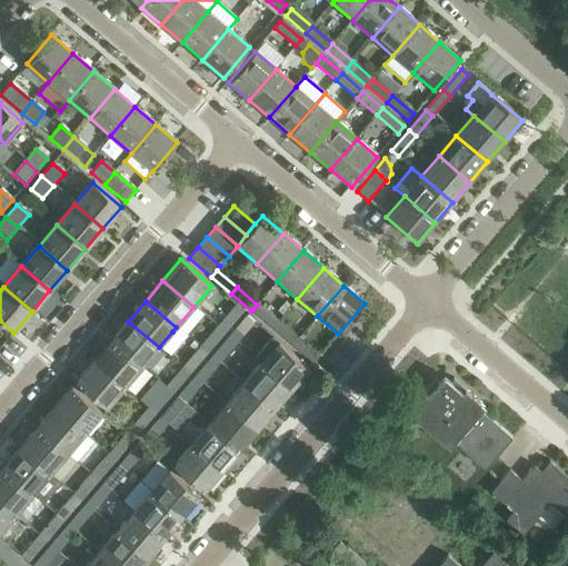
[(277,323),(257,305),(251,311),(271,329),(277,323)]
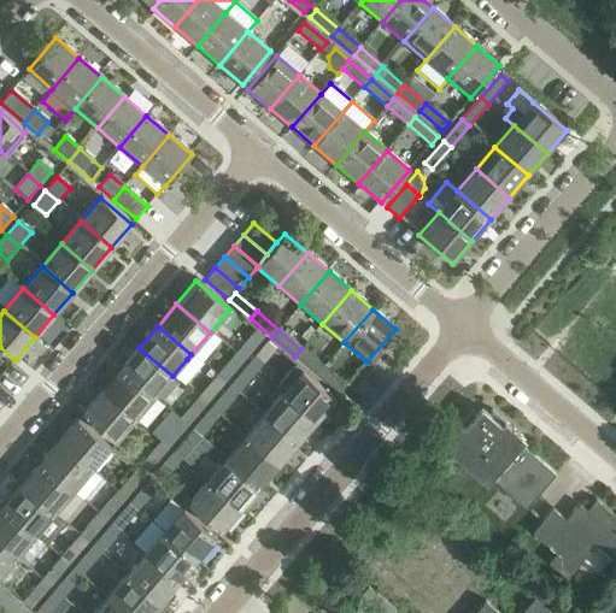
[(263,339),(256,332),(236,354),(244,361),(263,339)]
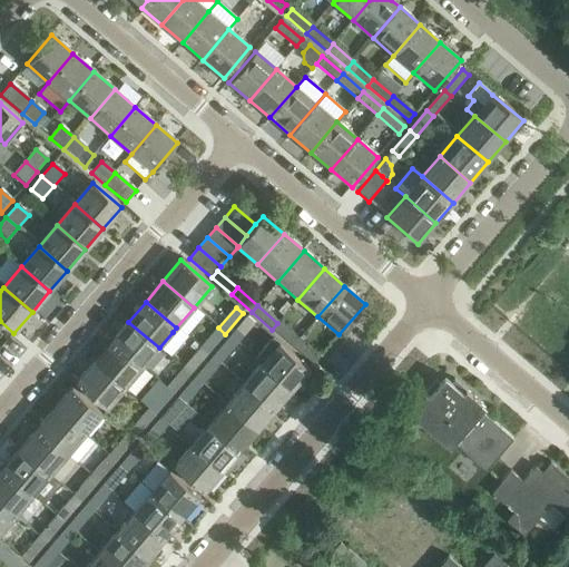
[(110,342),(141,369),(159,348),(128,322),(110,342)]
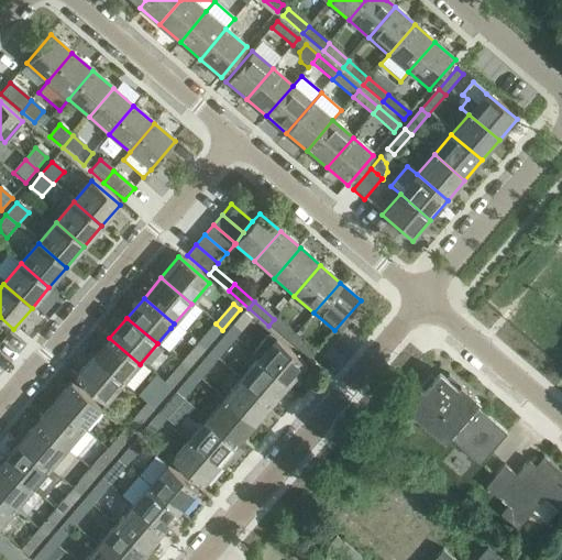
[(294,336),(274,319),(268,326),(288,342),(294,336)]
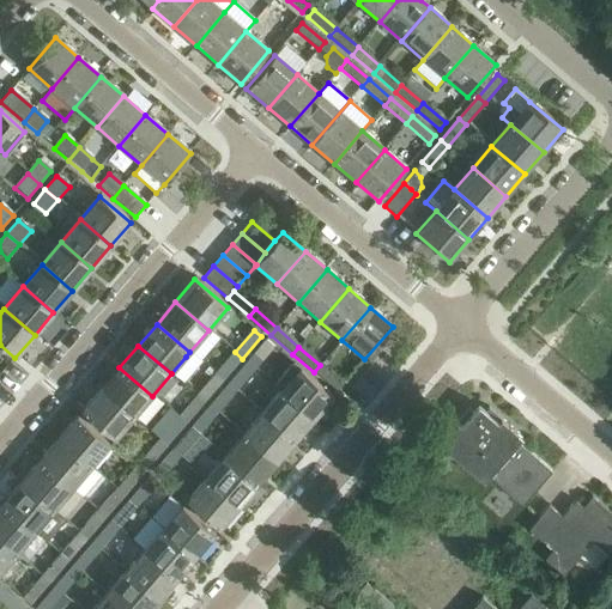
[(189,352),(186,357),(192,363),(197,358),(189,352)]
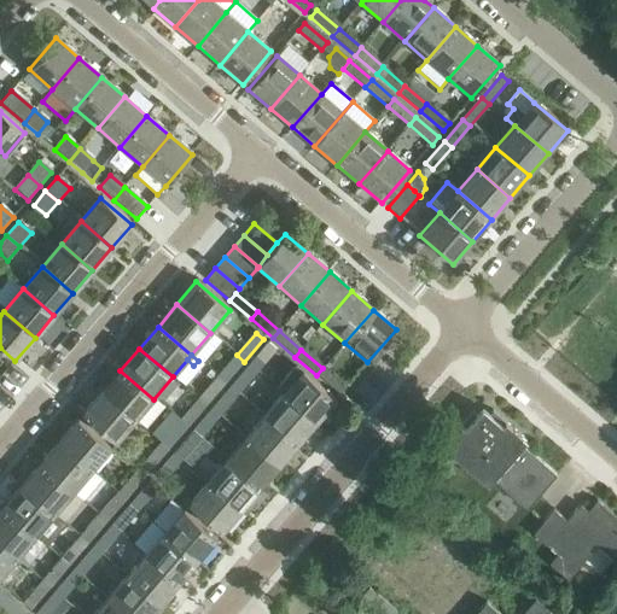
[(244,362),(237,355),(217,378),(225,384),(244,362)]
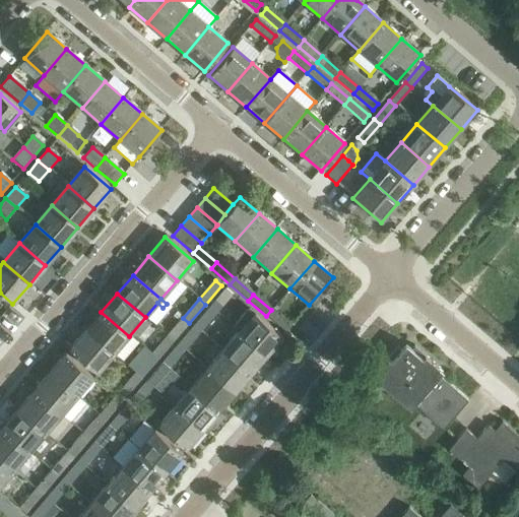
[(215,301),(209,309),(215,314),(221,306),(215,301)]
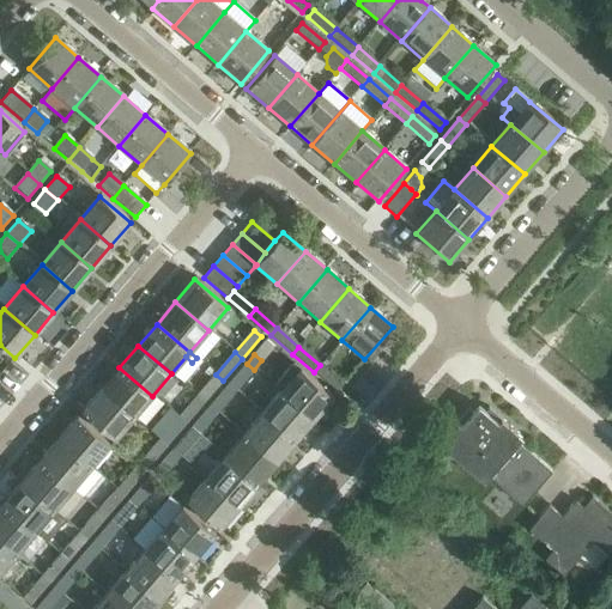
[(247,364),(228,385),(236,391),(254,370),(247,364)]
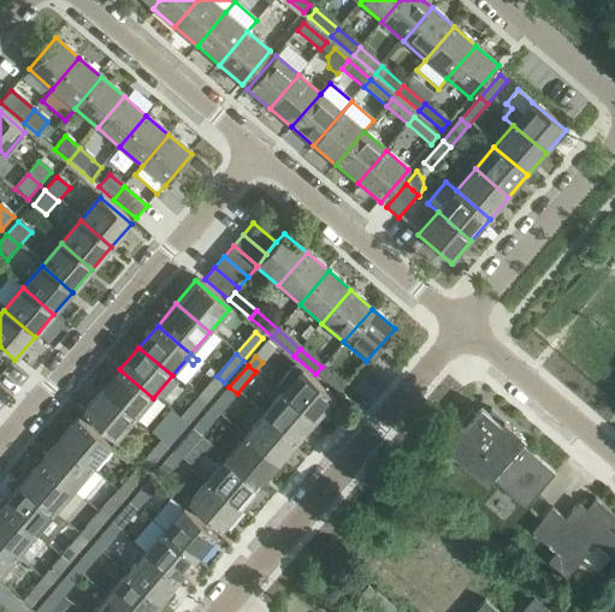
[(344,386),(321,367),(315,374),(338,393),(344,386)]
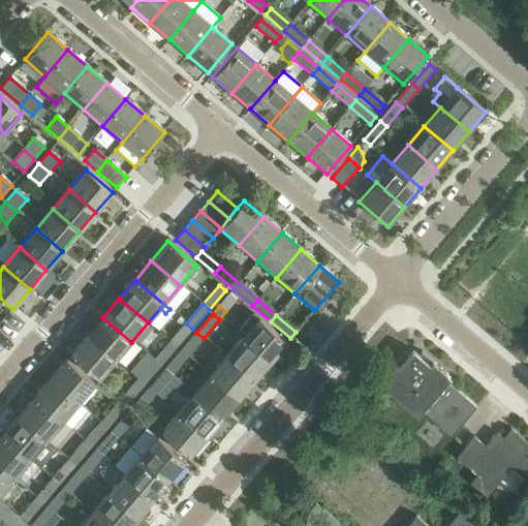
[(102,317),(87,336),(115,361),(124,368),(140,349),(131,342),(102,317)]
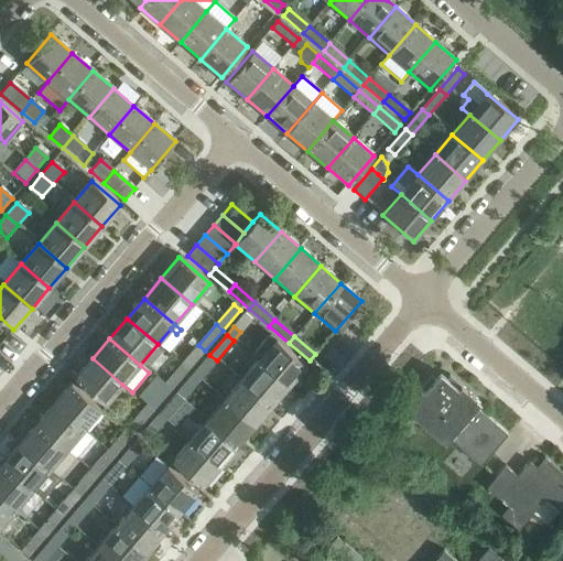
[(259,347),(251,356),(258,360),(288,387),(306,366),(275,341),(264,353),(259,347)]
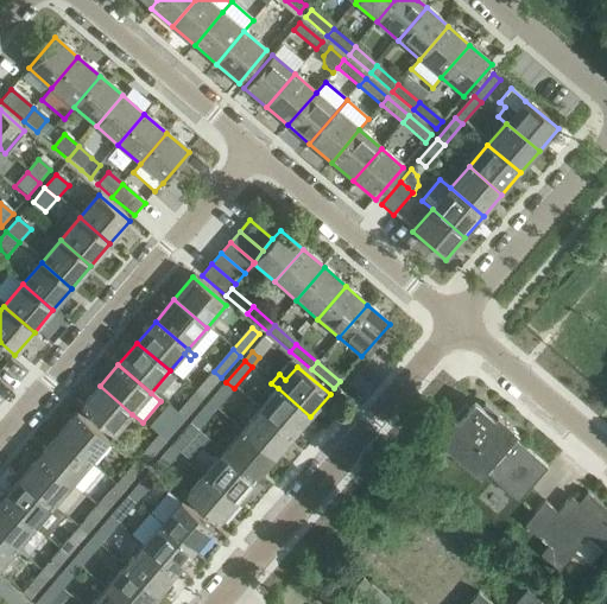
[(221,377),(214,372),(195,393),(202,399),(221,377)]
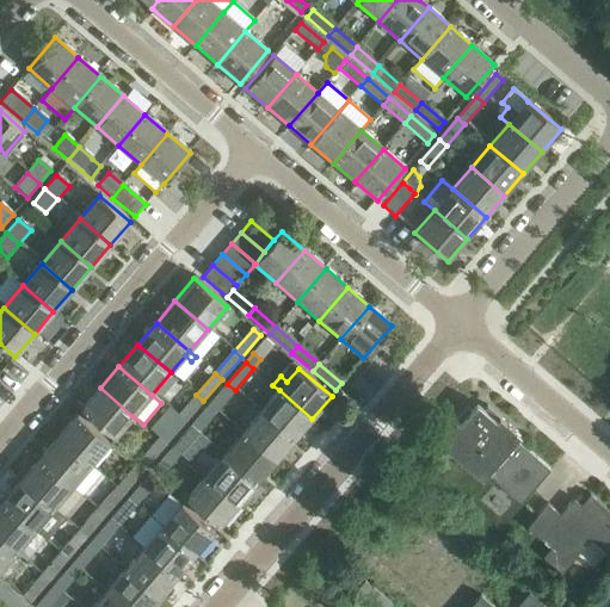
[(209,406),(216,412),(235,390),(227,384),(209,406)]
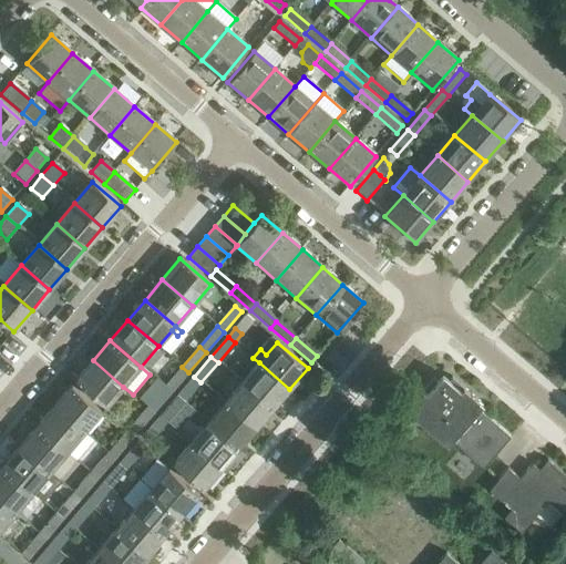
[(75,381),(105,408),(123,387),(93,360),(75,381)]
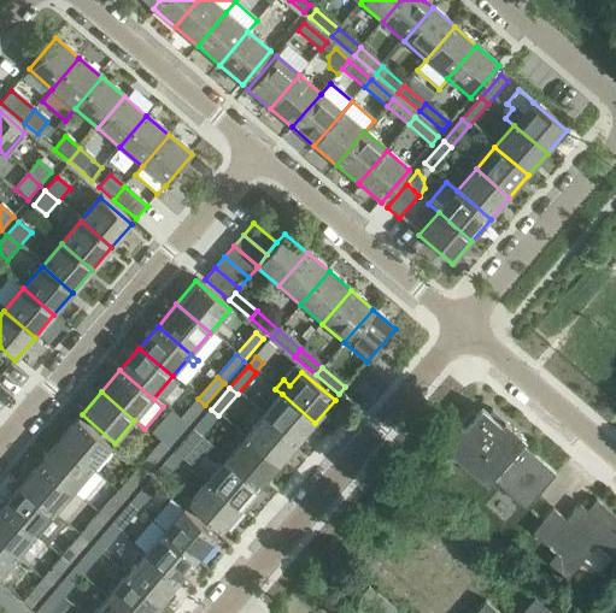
[(315,423),(282,394),(263,417),(297,444),(315,423)]
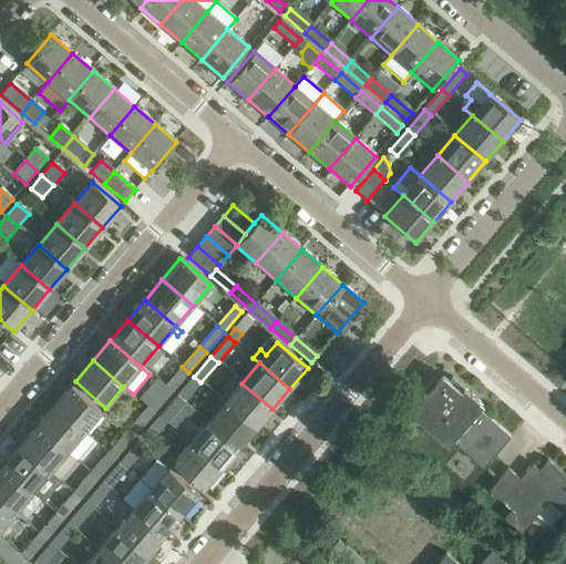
[(166,368),(157,379),(166,386),(165,387),(172,392),(188,372),(182,367),(175,376),(166,368)]
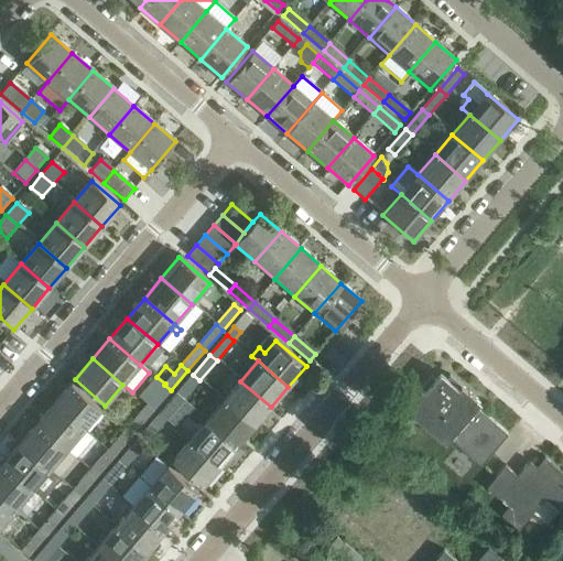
[(193,375),(175,395),(182,400),(199,380),(193,375)]
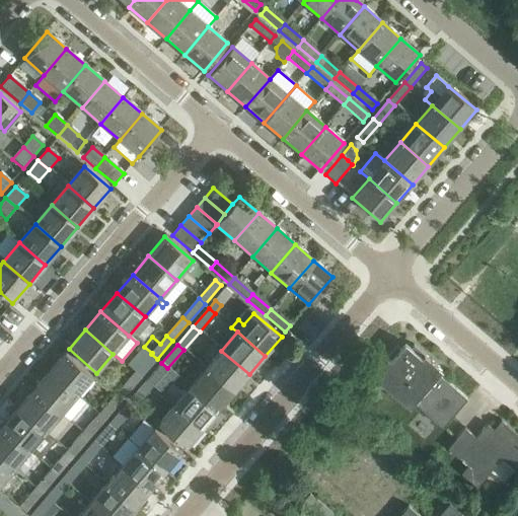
[(404,345),(398,351),(395,348),(371,377),(409,410),(413,404),(442,430),(466,400),(437,376),(441,372),(413,347),(410,350),(404,345)]
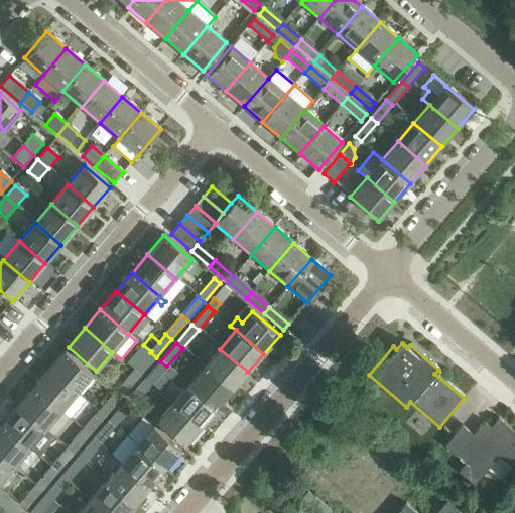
[(134,370),(140,376),(156,357),(150,352),(144,347),(132,361),(138,366),(134,370)]
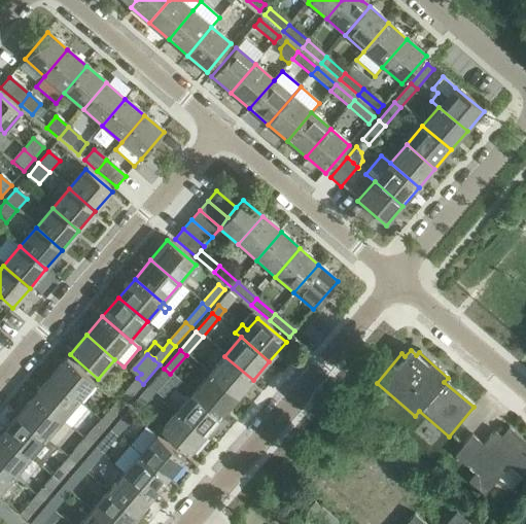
[(253,380),(224,356),(209,375),(237,398),(253,380)]
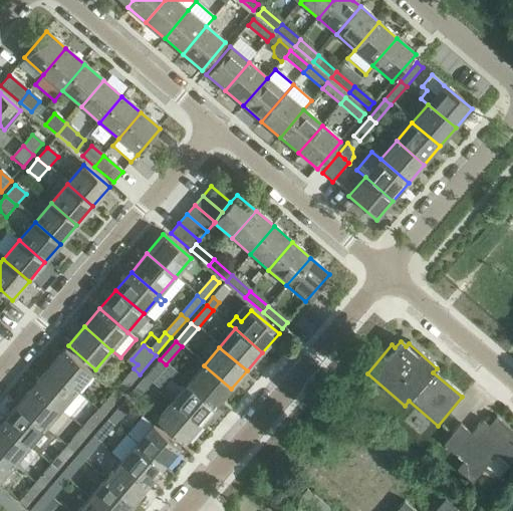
[(48,368),(75,393),(91,373),(64,350),(48,368)]
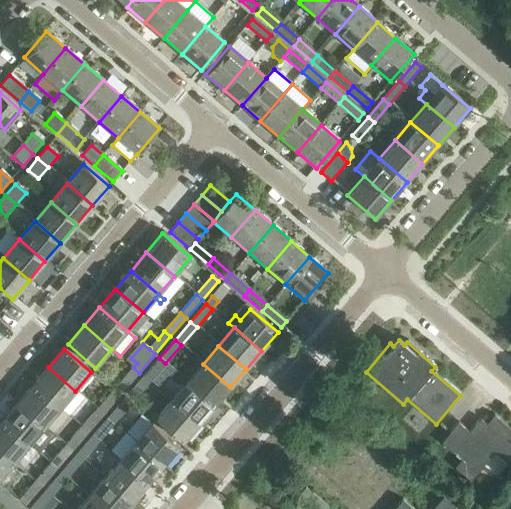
[(144,376),(150,382),(165,363),(159,358),(144,376)]
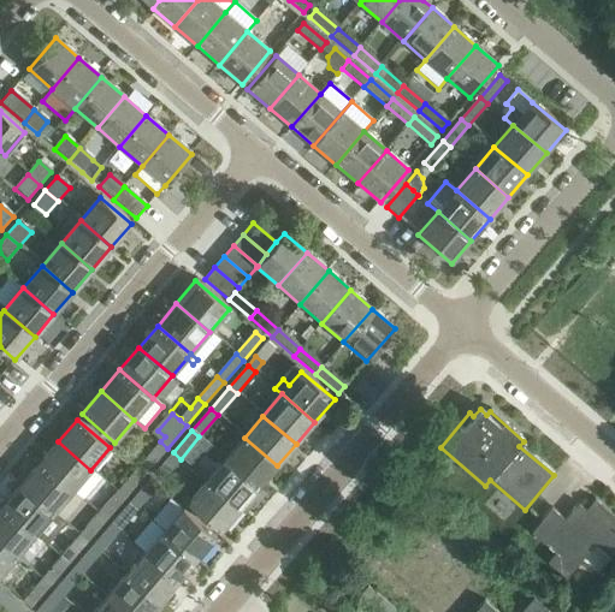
[(277,465),(244,438),(225,459),(258,488),(277,465)]
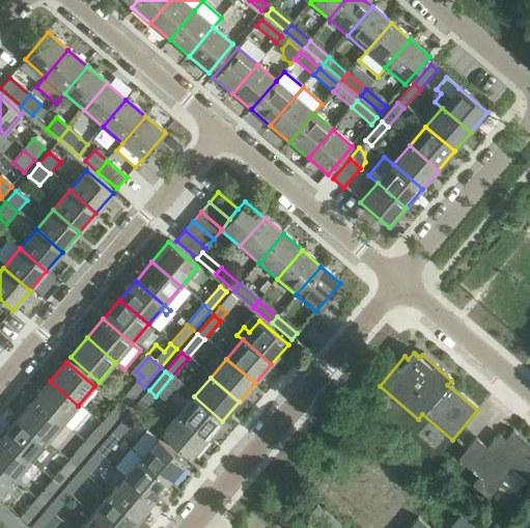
[(50,381),(33,400),(62,424),(71,433),(87,414),(78,406),(50,381)]
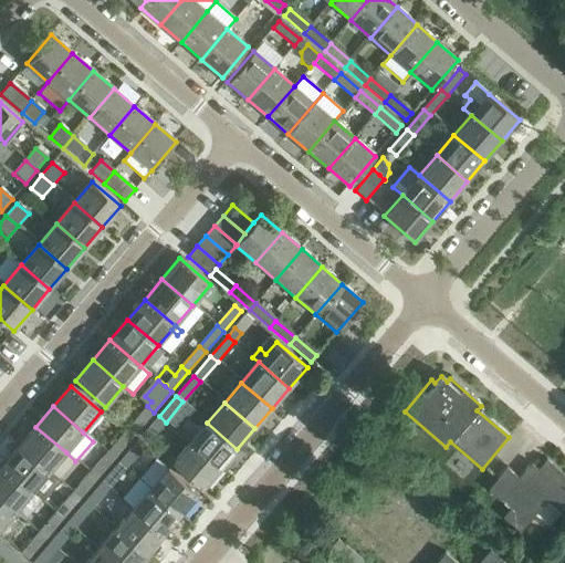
[(154,413),(147,406),(129,427),(136,433),(154,413)]
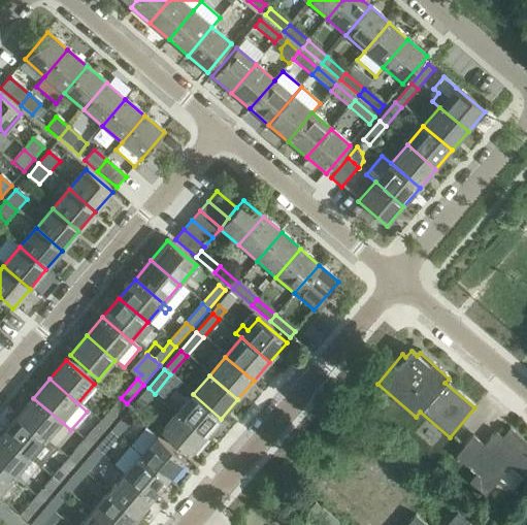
[(137,413),(155,394),(149,388),(131,407),(137,413)]
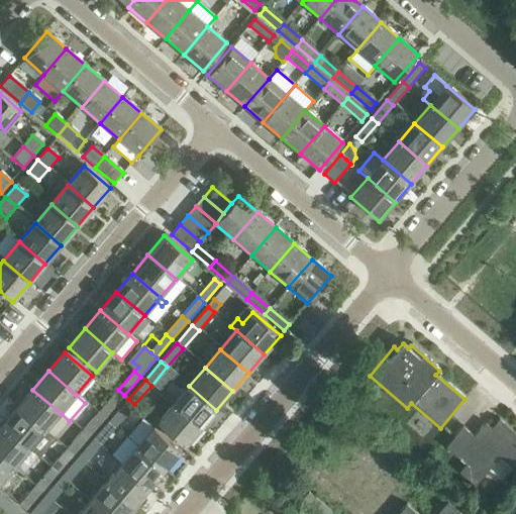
[(216,410),(189,386),(173,404),(201,428),(216,410)]
